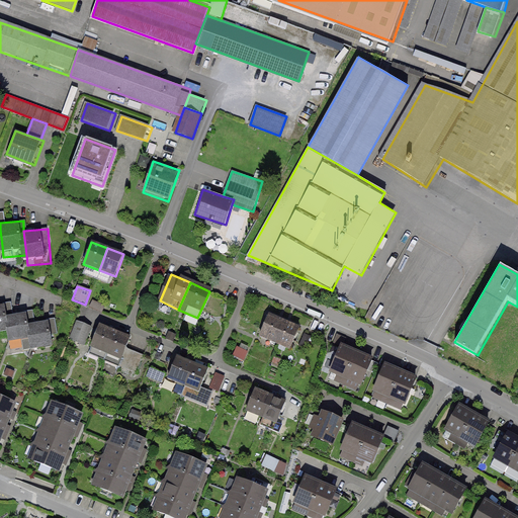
[(13,316),(10,300),(3,301),(5,318),(13,316)]
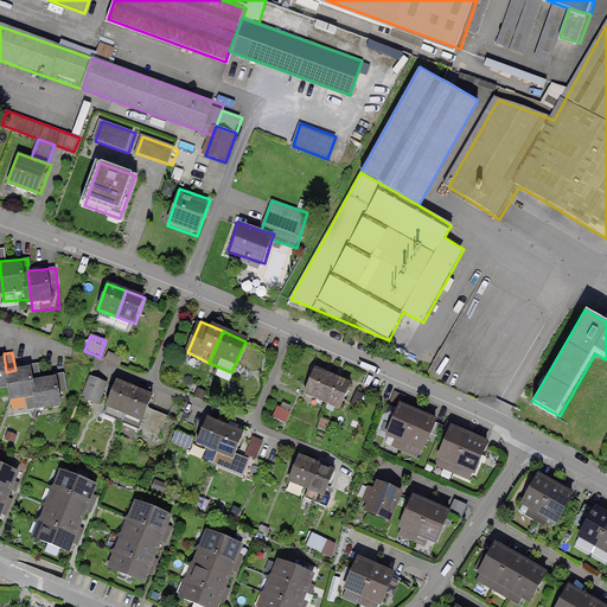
[(123,358),(109,352),(106,360),(120,366),(123,358)]
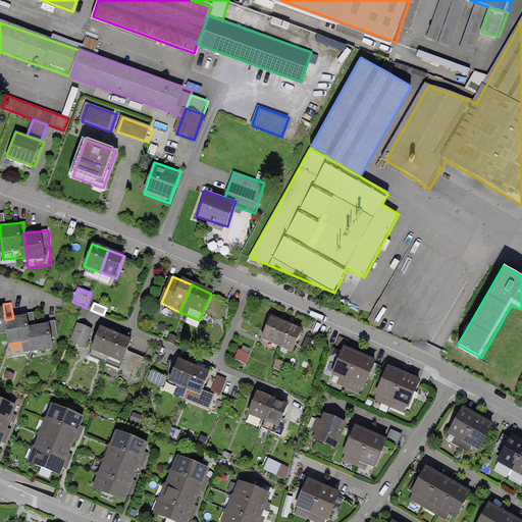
[(36,326),(34,311),(25,312),(29,328),(36,326)]
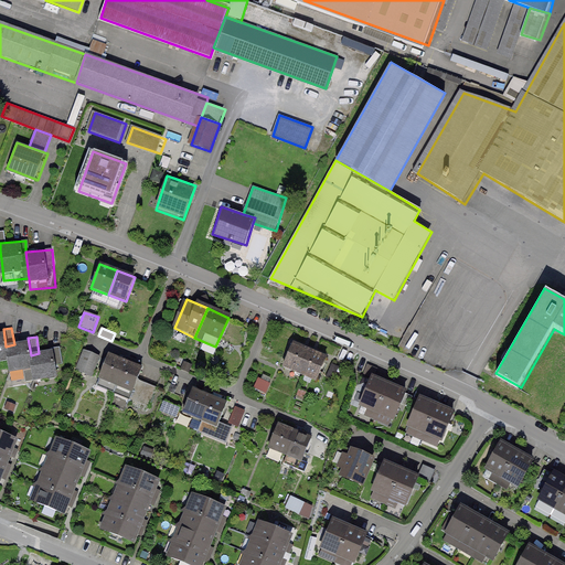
[(33,375),(28,343),(6,347),(10,379),(33,375)]
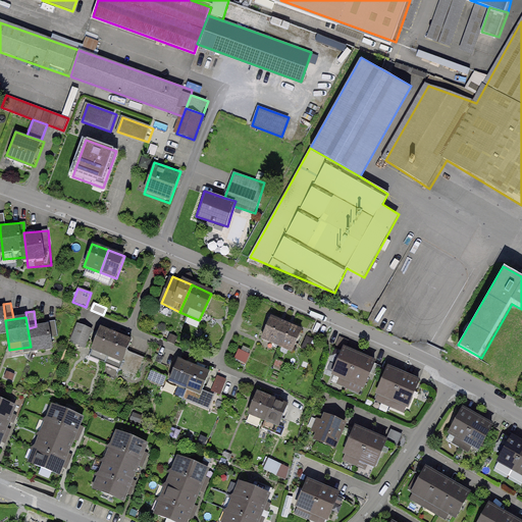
[(289,325),(273,318),(262,343),(277,350),(289,325)]
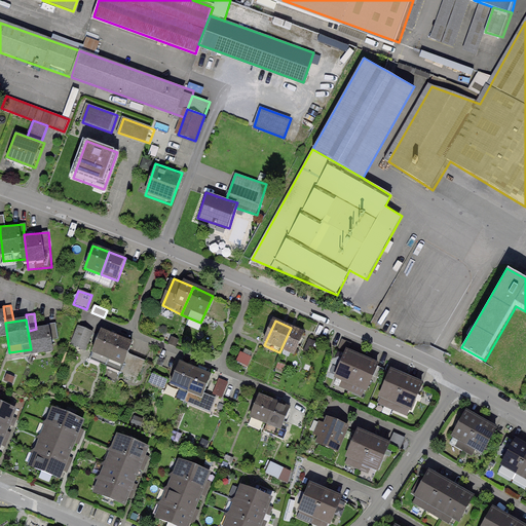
[(59,339),(55,324),(48,325),(50,340),(59,339)]
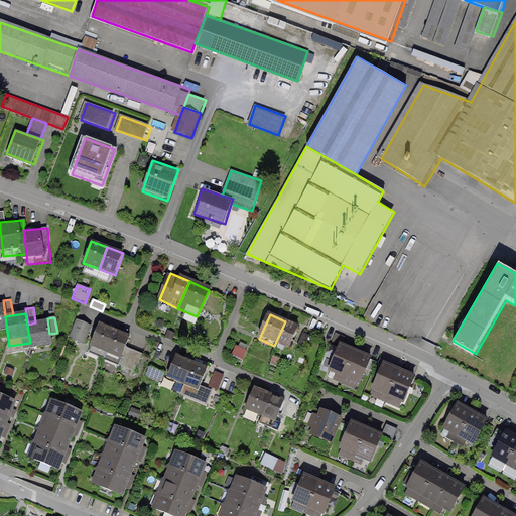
[(93,328),(77,320),(69,339),(85,346),(93,328)]
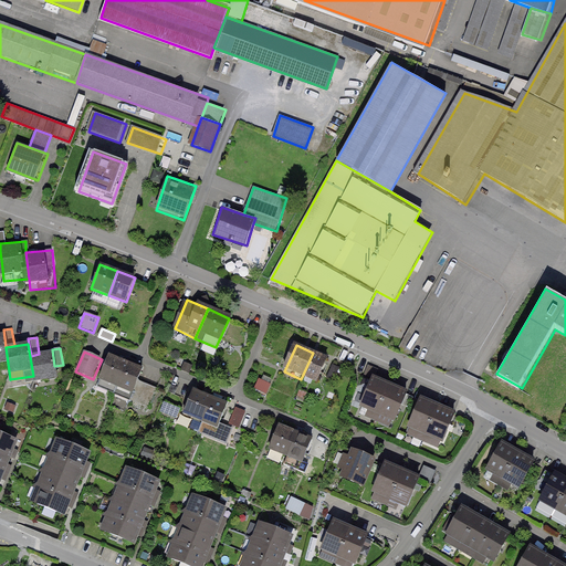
[(56,381),(51,353),(30,356),(35,386),(56,381)]
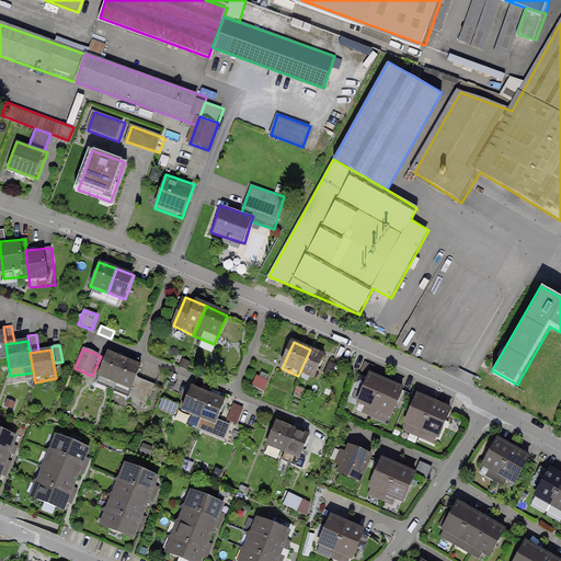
[(327,357),(310,350),(298,376),(316,384),(327,357)]
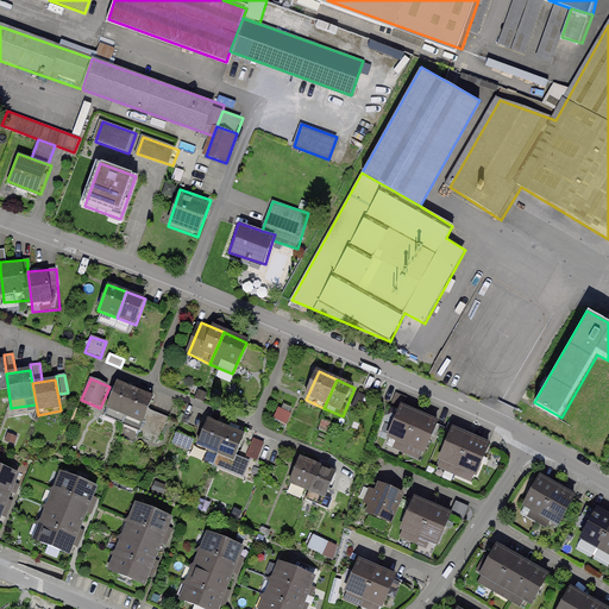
[(137,391),(118,384),(107,412),(125,419),(137,391)]
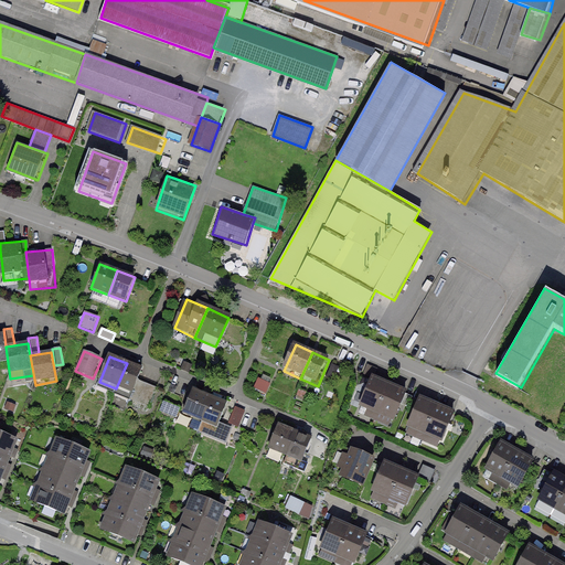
[(144,371),(127,363),(116,388),(134,396),(144,371)]
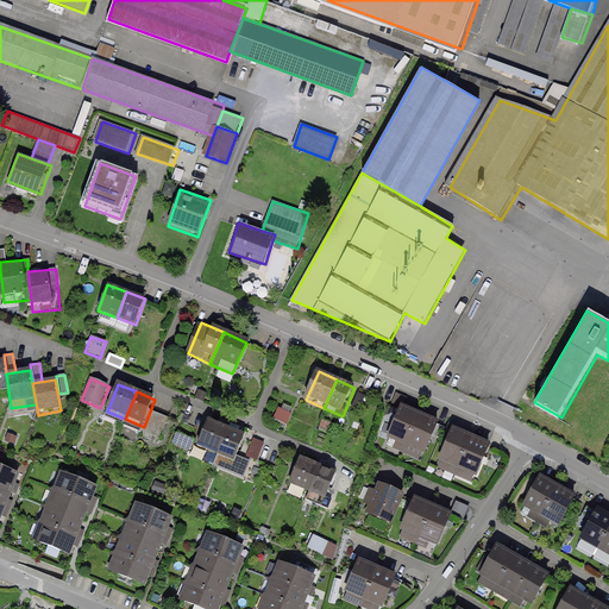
[(420,416),(400,407),(385,440),(406,449),(420,416)]
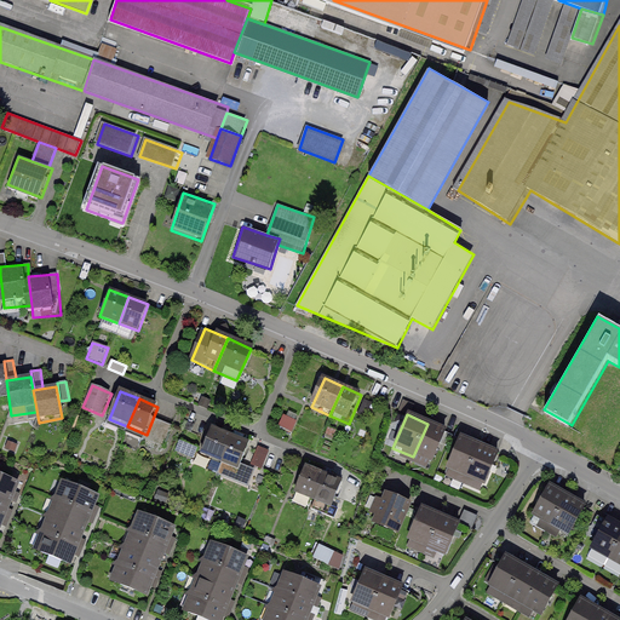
[(235,432),(214,424),(200,457),(220,466),(235,432)]
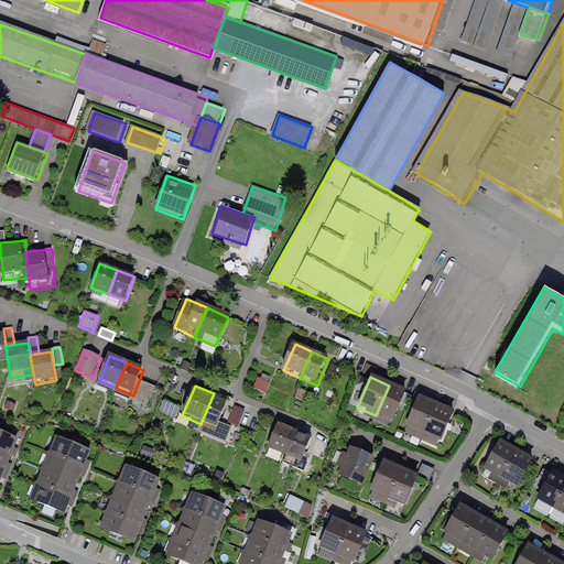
[(408,393),(389,386),(376,415),(393,424),(408,393)]
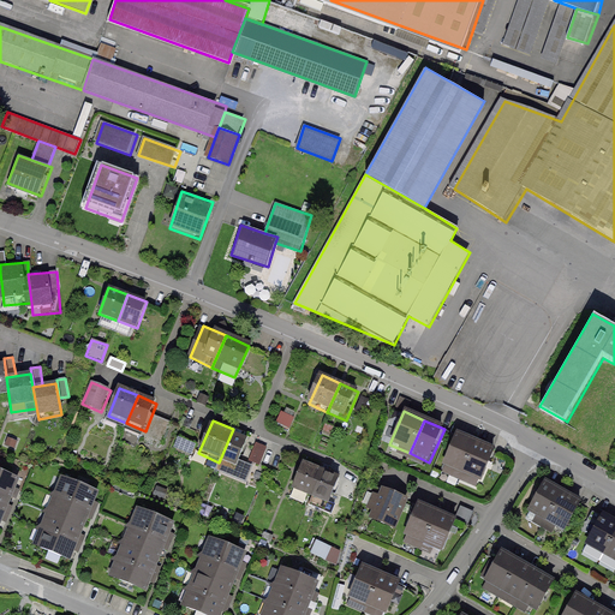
[(254,439),(233,429),(219,463),(239,471),(254,439)]
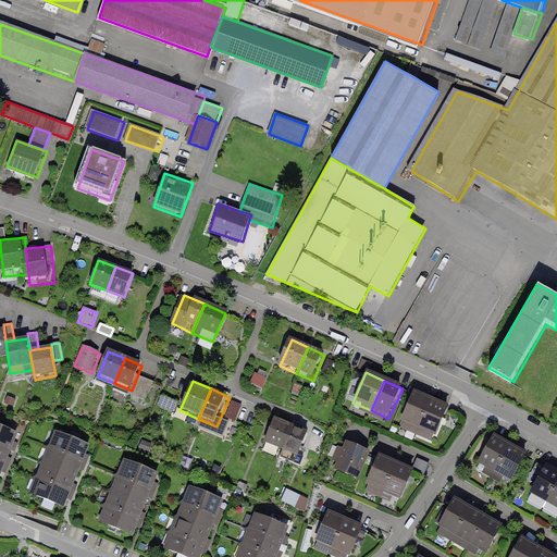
[(400,424),(417,432),(431,399),(415,393),(400,424)]
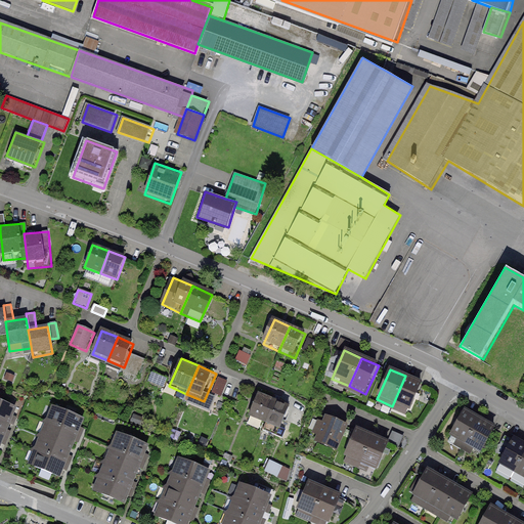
[(392,406),(407,412),(421,382),(405,376),(392,406)]
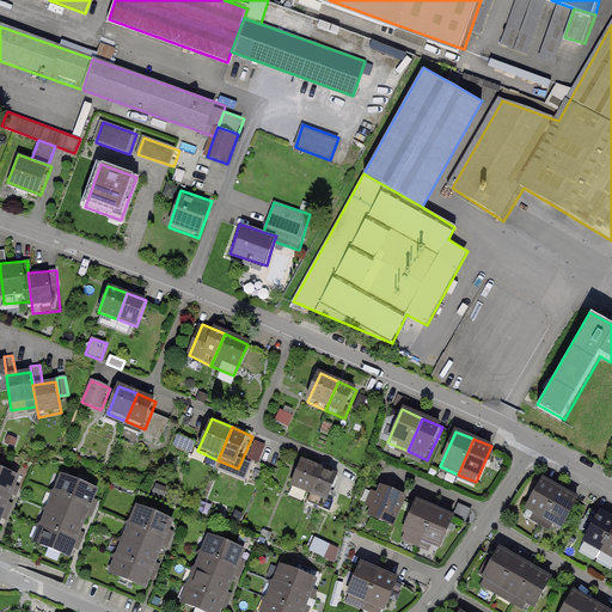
[(267,446),(255,441),(249,459),(259,464),(267,446)]
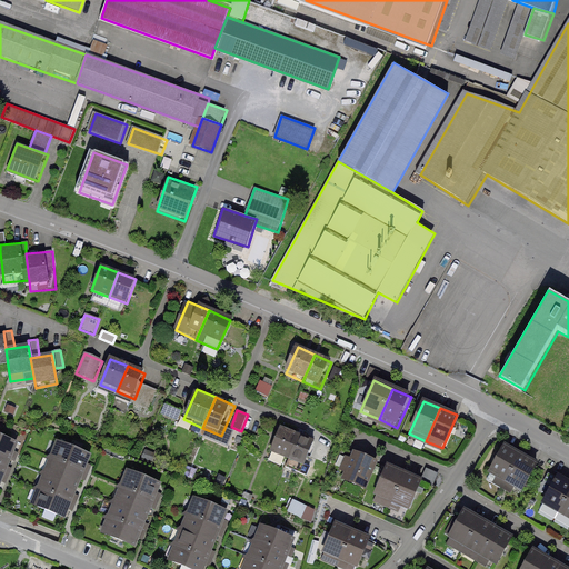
[(298,435),(283,429),(272,455),(287,461),(298,435)]
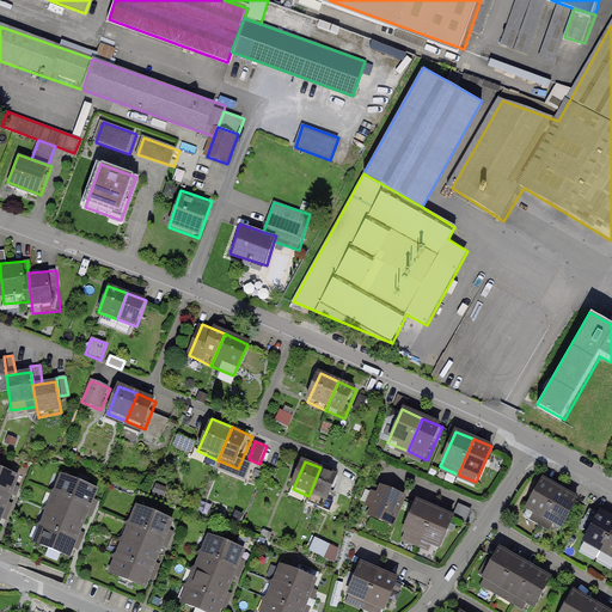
[(336,473),(320,467),(308,496),(324,502),(336,473)]
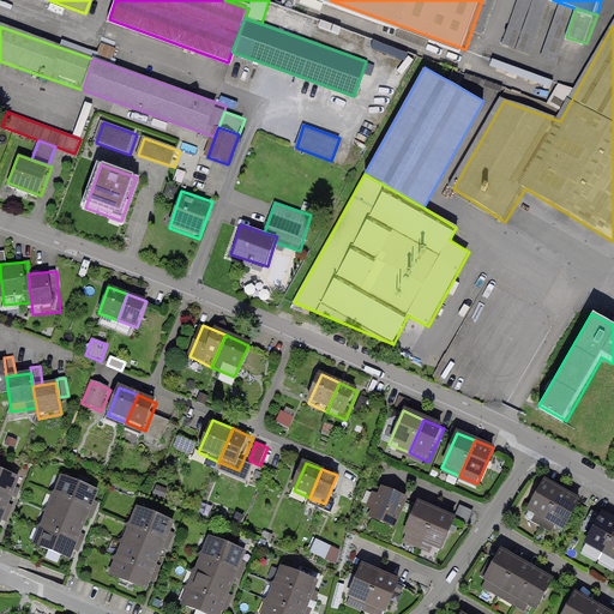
[(0,473),(0,491),(16,498),(22,482),(0,473)]
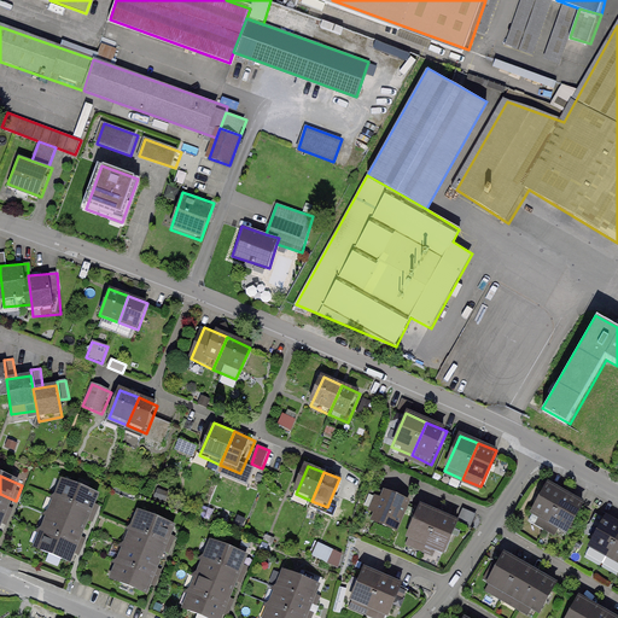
[(62,478),(54,496),(100,513),(106,496),(62,478)]
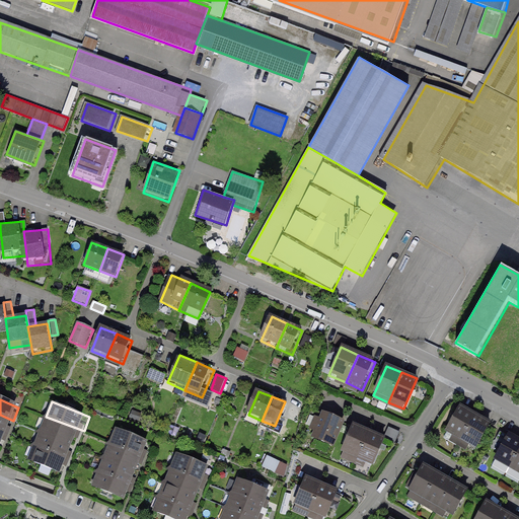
[(445,435),(460,443),(474,416),(460,408),(445,435)]
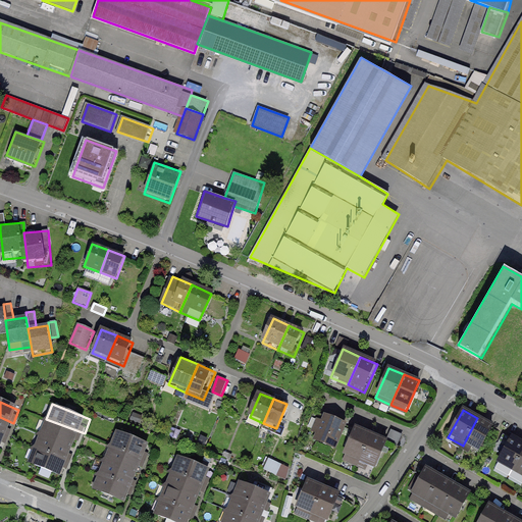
[(348,425),(325,416),(313,444),(336,453),(348,425)]
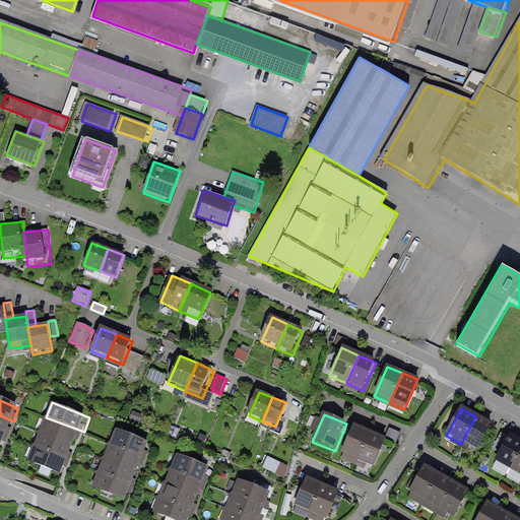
[(0,415),(0,432),(7,435),(13,421),(0,415)]
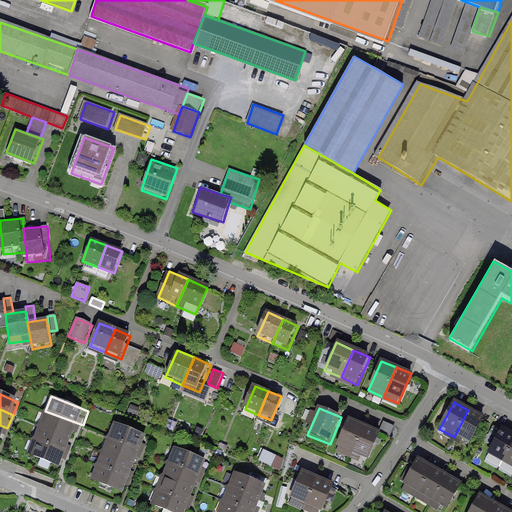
[(454,437),(468,444),(483,418),(468,410),(454,437)]
